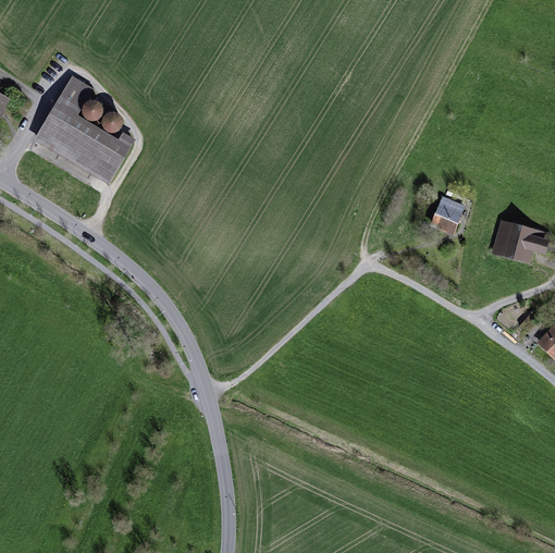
[(72,75),(33,142),(108,186),(135,139),(121,132),(115,138),(76,114),(93,86),(72,75)]
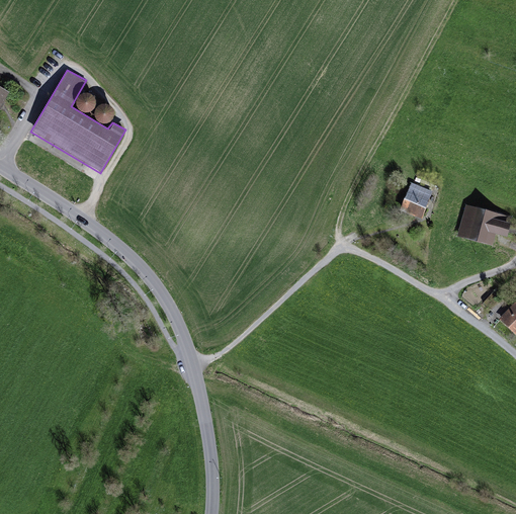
[(0,107),(8,94),(0,88),(0,107)]
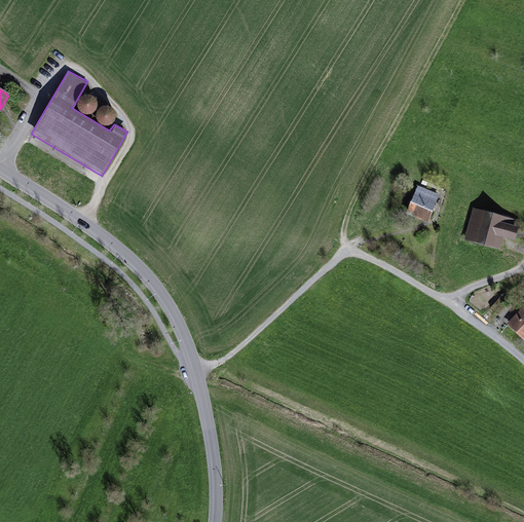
[(78,99),(78,102),(79,105),(81,107),(84,109),(87,110),(90,110),(94,109),(97,106),(99,104),(99,100),(98,97),(97,94),(94,91),(90,90),(87,90),(84,90),(81,92),(79,96),(78,99)]
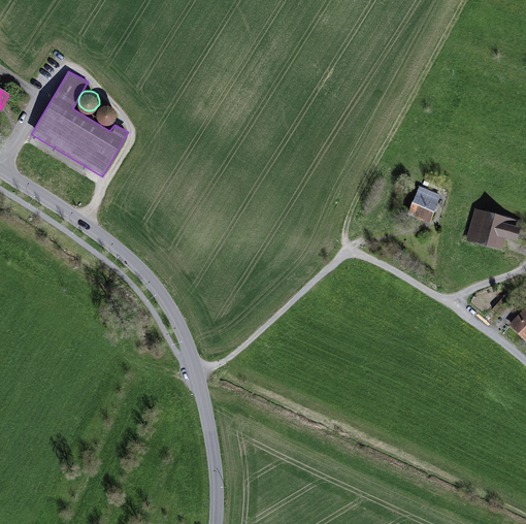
[(97,110),(97,113),(98,117),(100,120),(103,122),(106,123),(109,122),(112,121),(116,119),(117,116),(118,112),(117,108),(114,106),(112,103),(109,102),(106,102),(103,103),(100,105),(98,107),(97,110)]
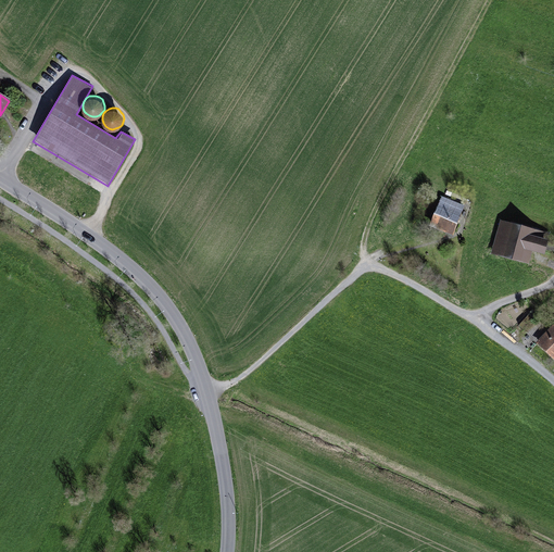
[(428,225),(452,235),(464,205),(441,196),(428,225)]
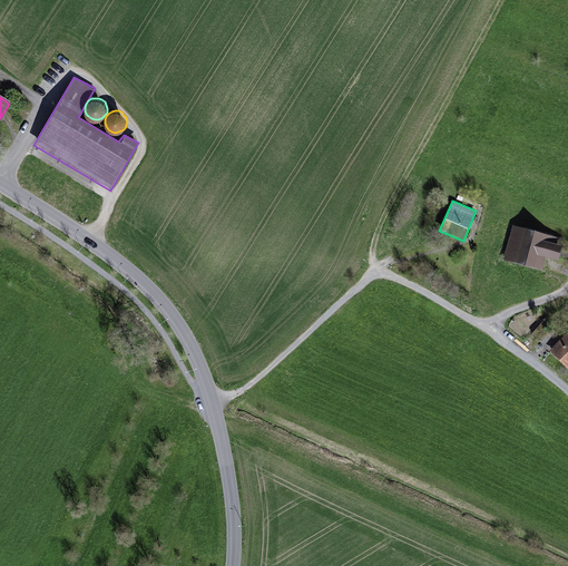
[(561,238),(511,225),(501,261),(551,274),(561,238)]
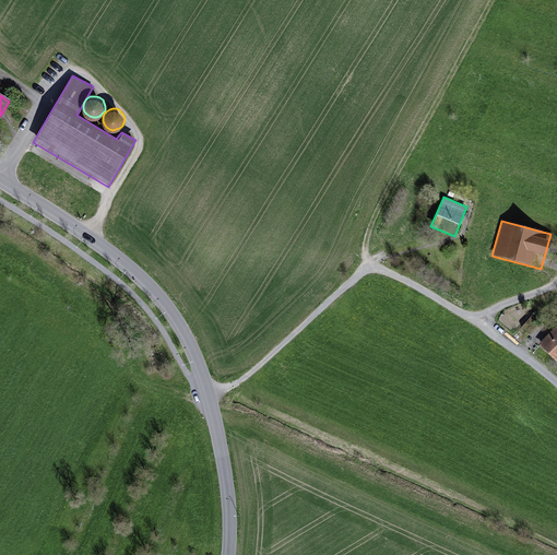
[(538,344),(556,362),(556,327),(538,344)]
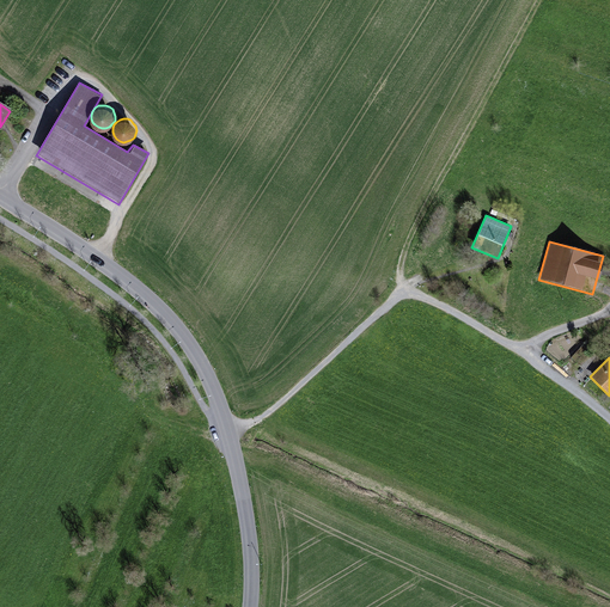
All buildings are outlined.
